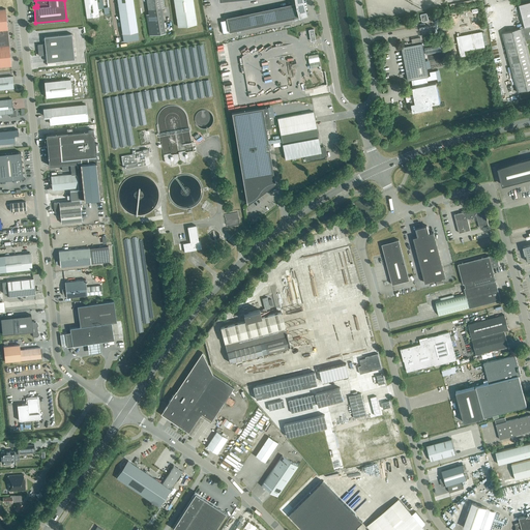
[(84,0),(87,18),(88,24),(90,24),(99,22),(98,17),(99,17),(97,7),(96,0),(84,0)]
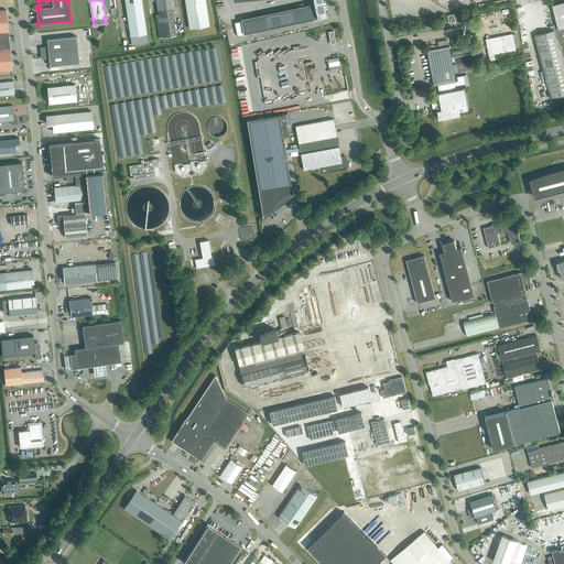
[(125,0),(131,45),(148,42),(141,0),(125,0)]
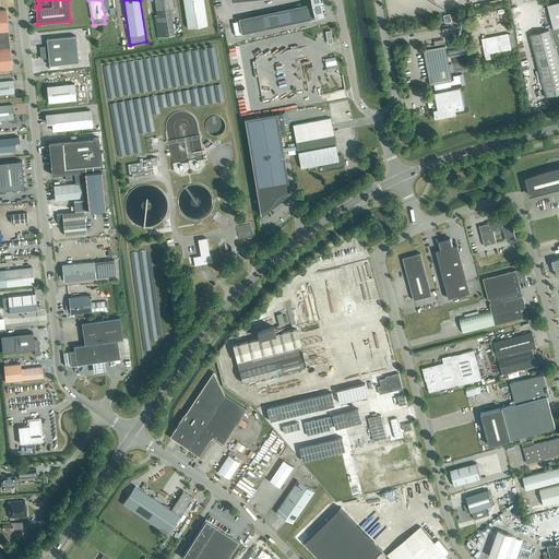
[(174,8),(171,0),(154,0),(156,15),(154,15),(157,37),(174,35),(169,9),(174,8)]
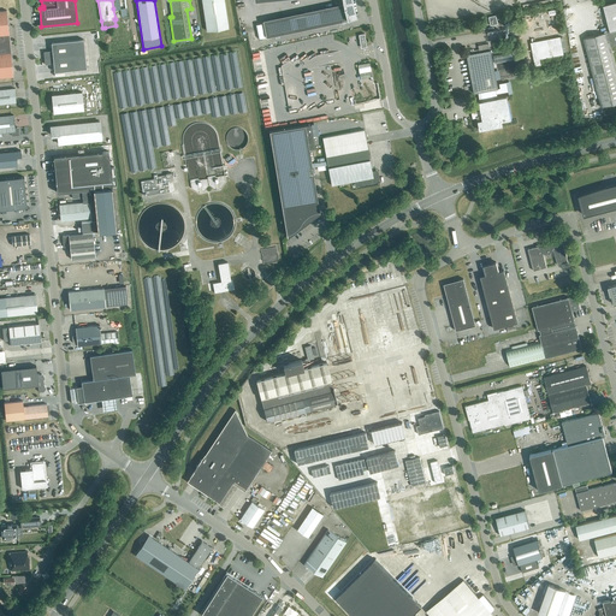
[(201,0),(207,31),(229,28),(224,0),(201,0)]
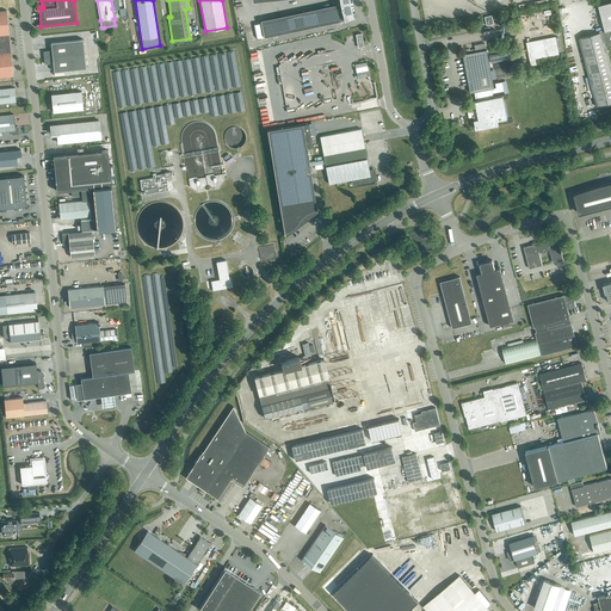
[(252,0),(253,1),(259,0),(339,0),(340,5),(261,22),(264,37),(349,19),(349,18),(353,17),(351,7),(349,0),(252,0)]
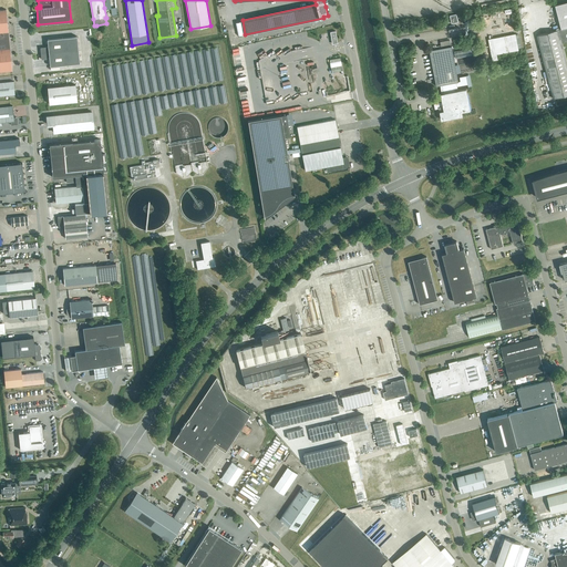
[(566,2),(555,6),(562,29),(537,35),(554,99),(566,95),(566,62),(562,43),(566,41),(566,2)]
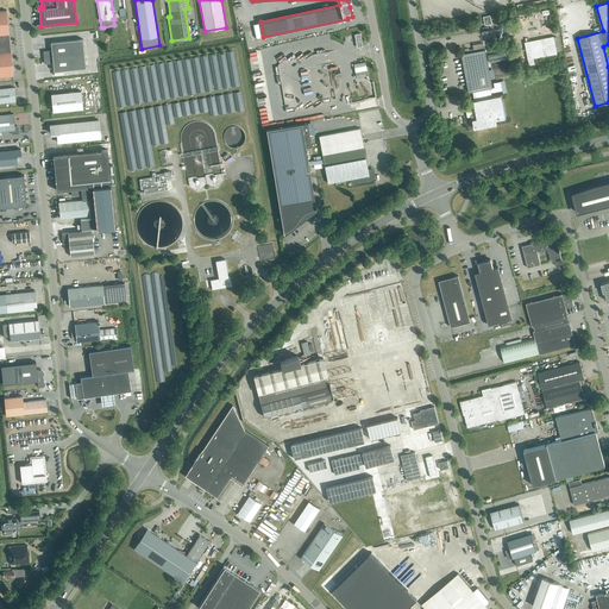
[(0,76),(13,76),(6,11),(0,11),(0,76)]
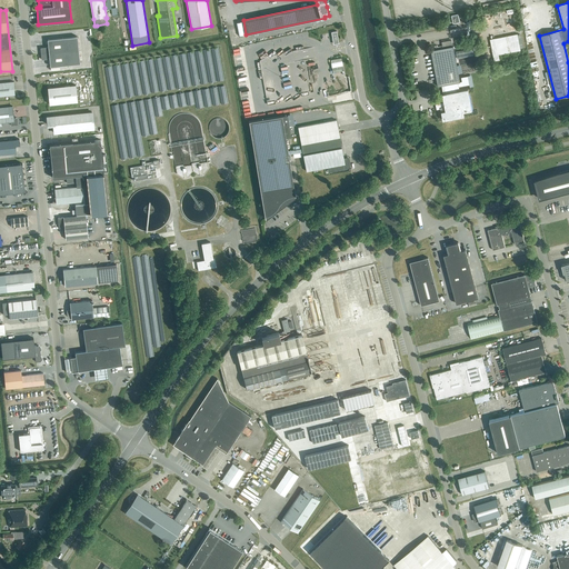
[(495,61),(500,60),(499,55),(521,50),(518,33),(490,39),(495,61)]
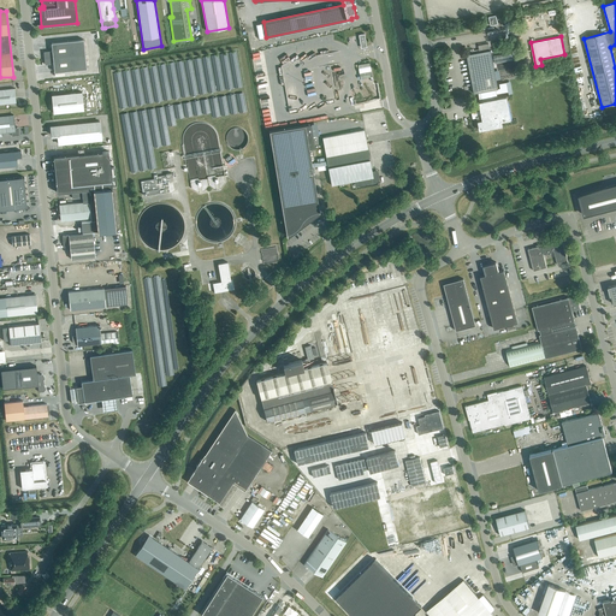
[(83,40),(52,43),(52,52),(45,53),(46,65),(53,64),(54,72),(87,69),(83,40)]
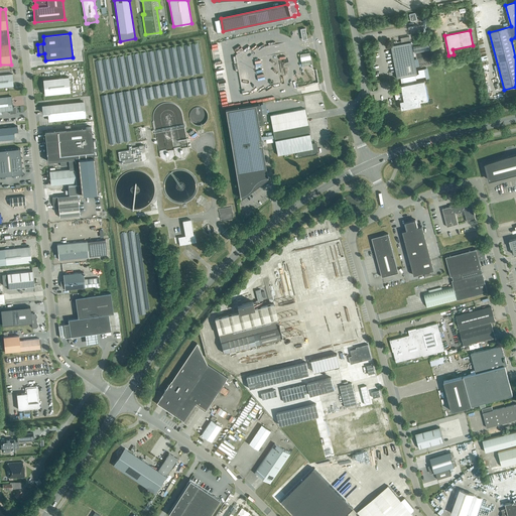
[(395,45),(410,42),(409,36),(400,38),(401,41),(395,42),(395,45)]
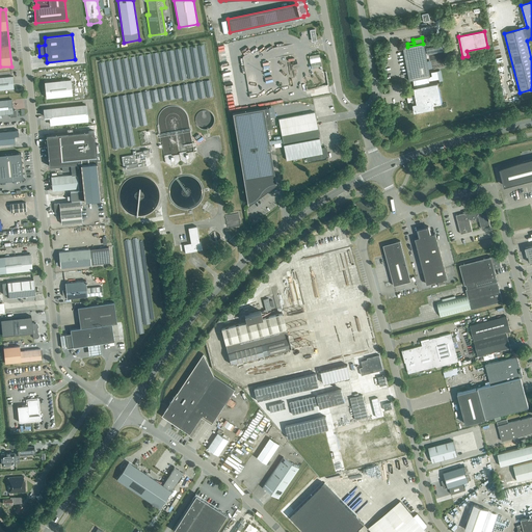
[(423,44),(407,47),(403,47),(409,81),(414,80),(415,88),(414,88),(416,100),(411,101),(415,112),(434,109),(433,105),(442,104),(437,83),(429,85),(428,81),(439,79),(437,71),(431,72),(432,76),(430,76),(424,44),(423,44)]
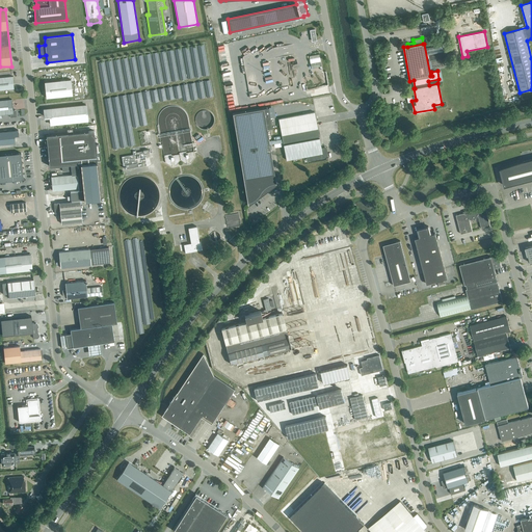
[(427,54),(444,52),(443,45),(426,47),(427,54)]
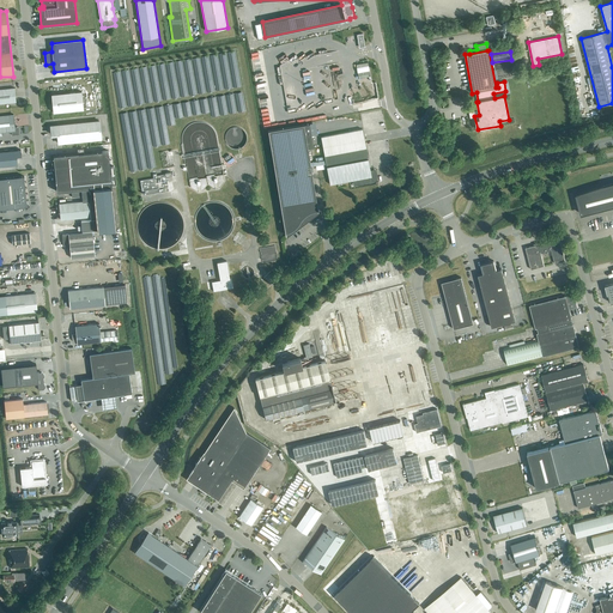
[(358,79),(370,77),(368,62),(356,65),(358,79)]
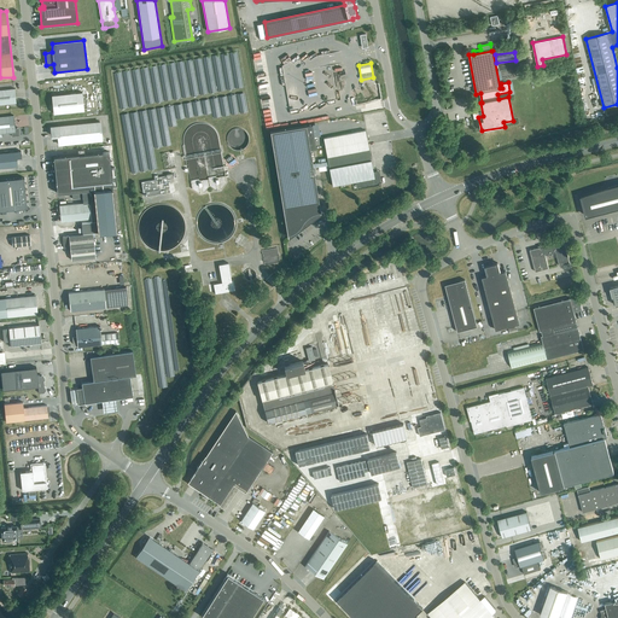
[(0,104),(16,104),(15,88),(0,89),(0,104)]
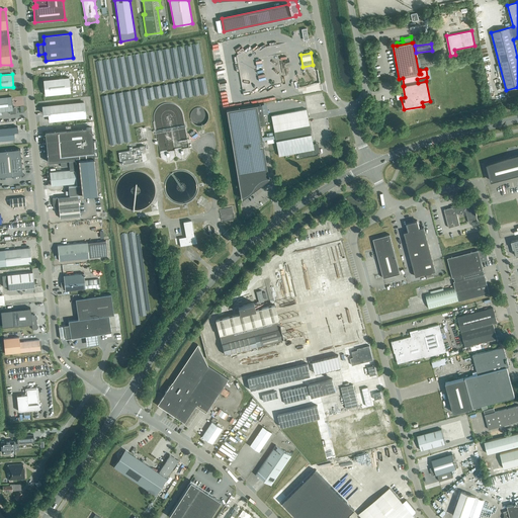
[(45,96),(71,93),(69,77),(44,80),(45,96)]
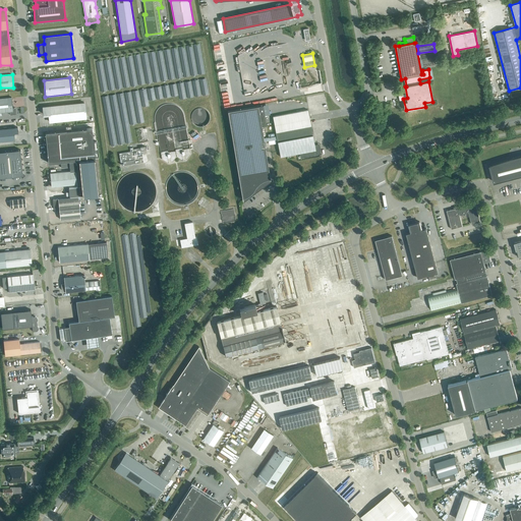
[(12,108),(11,98),(0,98),(0,116),(1,116),(1,113),(9,112),(10,115),(16,115),(15,108),(12,108)]
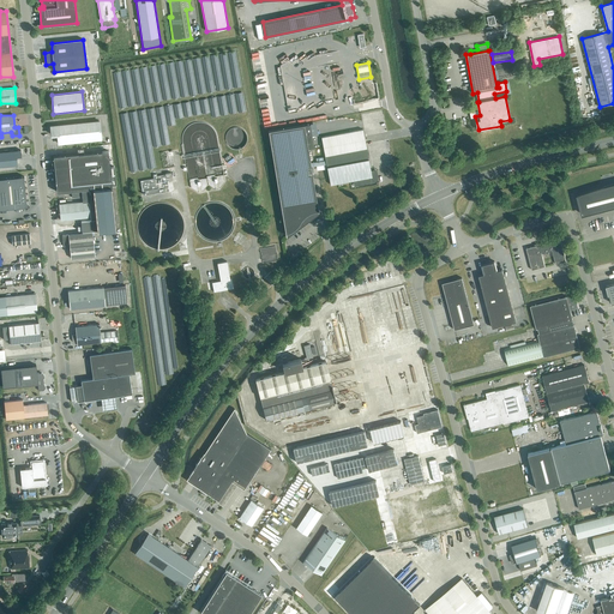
[(101,139),(100,121),(50,126),(52,136),(58,134),(59,144),(101,139)]
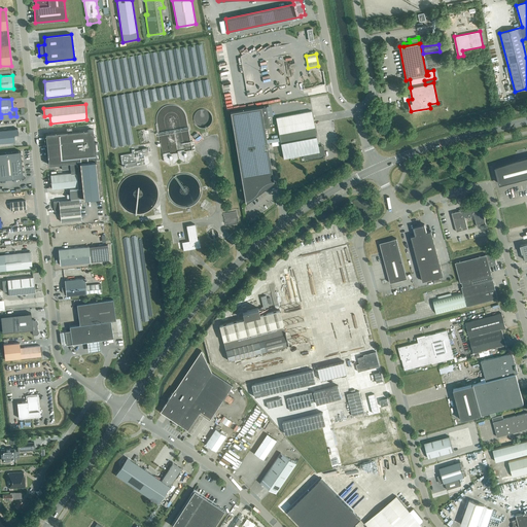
[(266,106),(231,112),(245,202),(246,202),(246,203),(273,182),(273,181),(267,143),(273,142),(272,139),(267,140),(265,128),(264,123),(269,121),(266,106)]
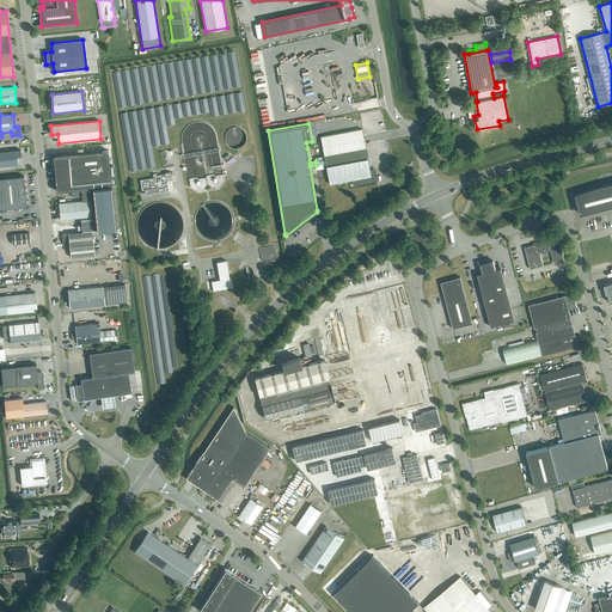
[(367,157),(361,129),(320,138),(325,166),(317,167),(318,171),(326,170),(329,184),(353,179),(354,184),(355,184),(374,181),(375,178),(374,170),(369,171),(368,164),(368,163),(369,163),(369,161),(369,160),(369,159),(368,159),(368,158),(367,157)]
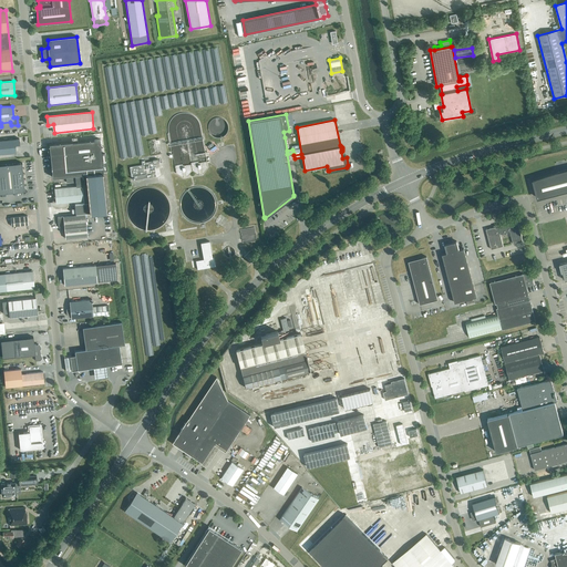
[(0,154),(17,153),(16,145),(20,144),(19,138),(0,141),(0,154)]
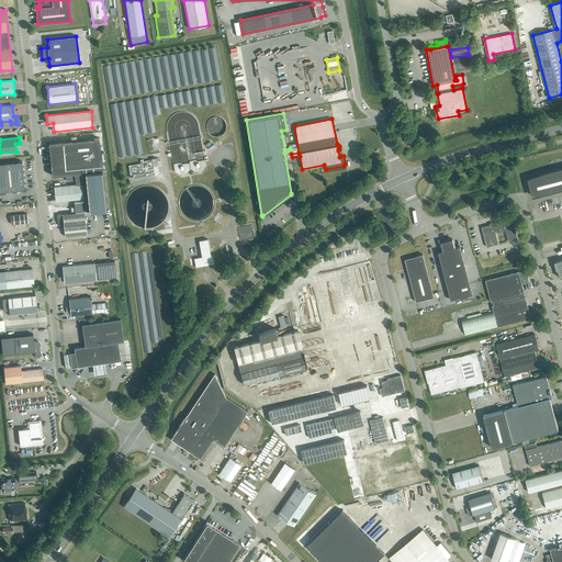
[(56,156),(51,157),(53,175),(65,173),(65,175),(66,181),(75,180),(76,184),(87,183),(87,184),(88,201),(74,202),(75,206),(75,211),(75,212),(89,211),(89,212),(101,211),(105,210),(102,171),(107,170),(104,153),(100,154),(98,138),(55,143),(56,156)]
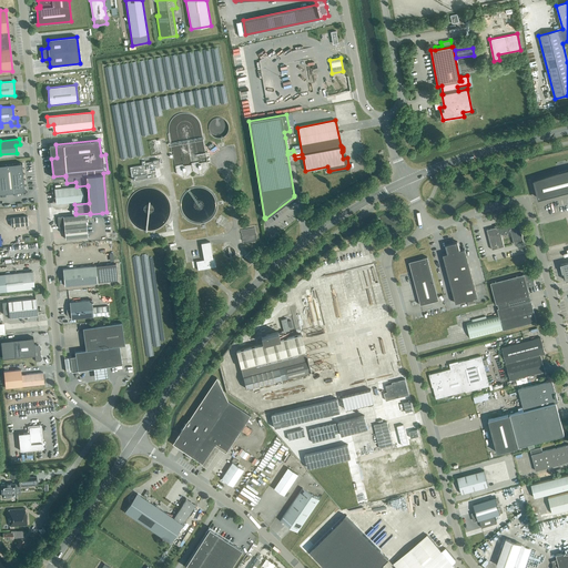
[(159,163),(159,160),(153,161),(153,162),(145,163),(144,161),(142,162),(142,165),(130,168),(132,178),(134,176),(134,181),(156,176),(154,168),(156,168),(155,164),(159,163)]
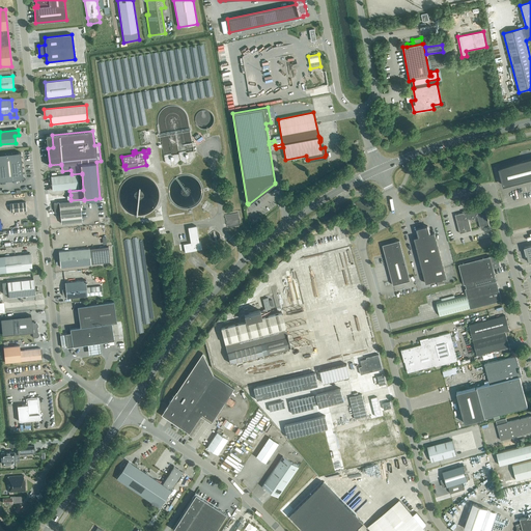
[(191,162),(194,157),(193,151),(164,157),(165,163),(170,166),(172,166),(172,167),(174,167),(174,165),(176,165),(179,160),(185,163),(187,163),(187,164),(190,164),(189,163),(191,162)]
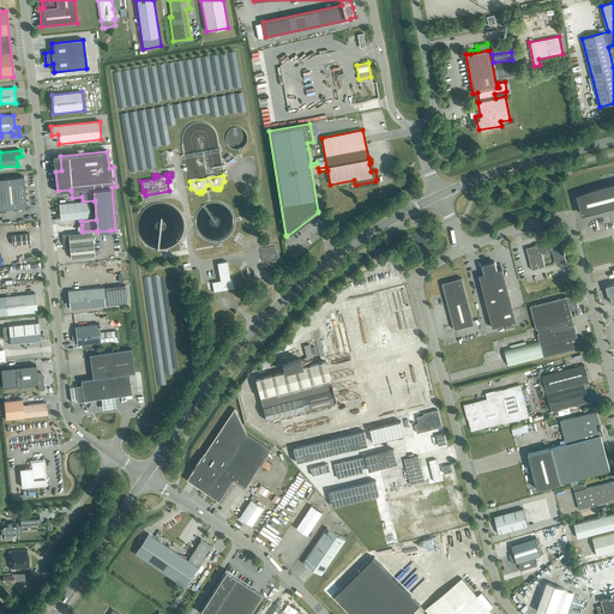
[(0,209),(25,208),(26,205),(24,176),(0,179),(0,209)]
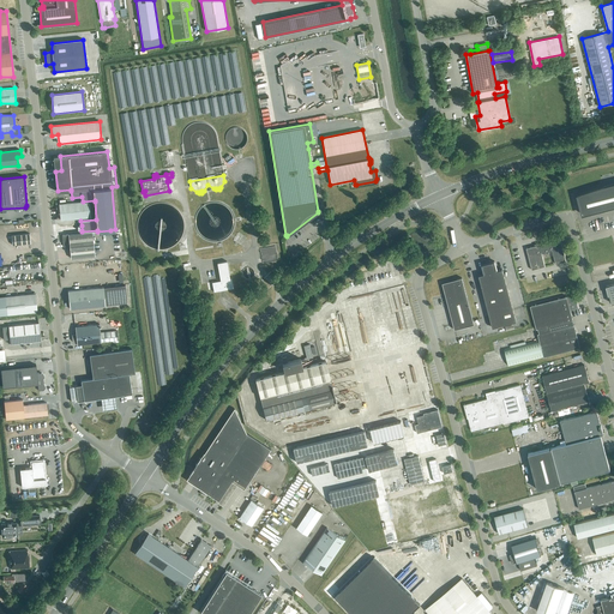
[(589,192),(578,196),(583,215),(613,205),(613,184),(612,185),(608,186),(595,190),(589,192)]
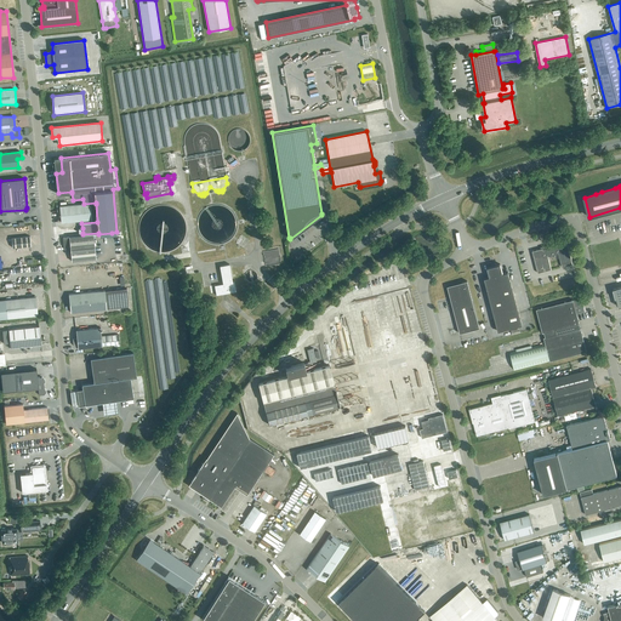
[(93,203),(60,206),(61,223),(95,220),(93,203)]
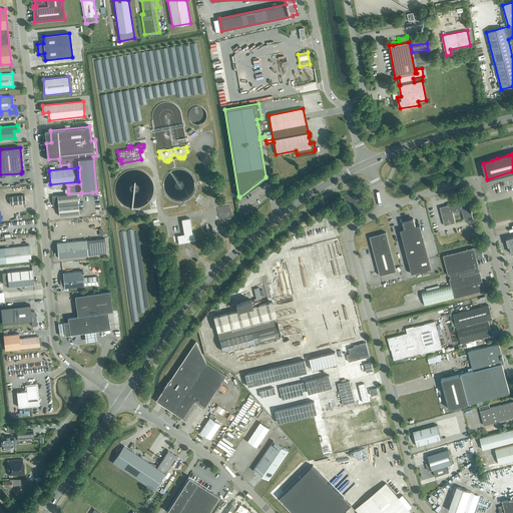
[(79,213),(77,193),(52,196),(53,206),(58,205),(59,216),(79,213)]
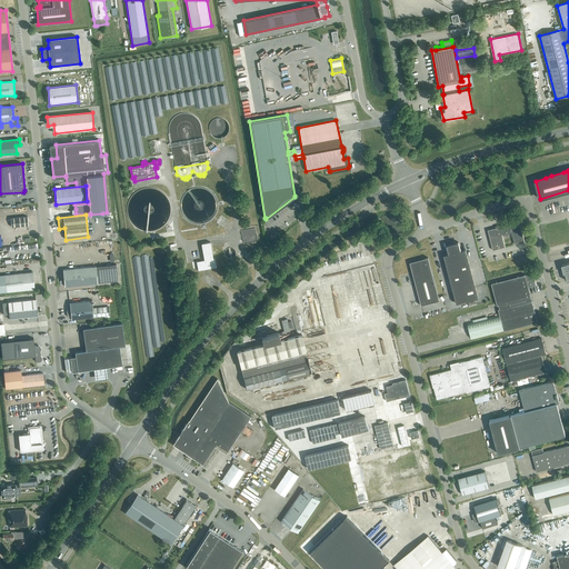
[(11,227),(28,226),(28,217),(10,218),(11,227)]
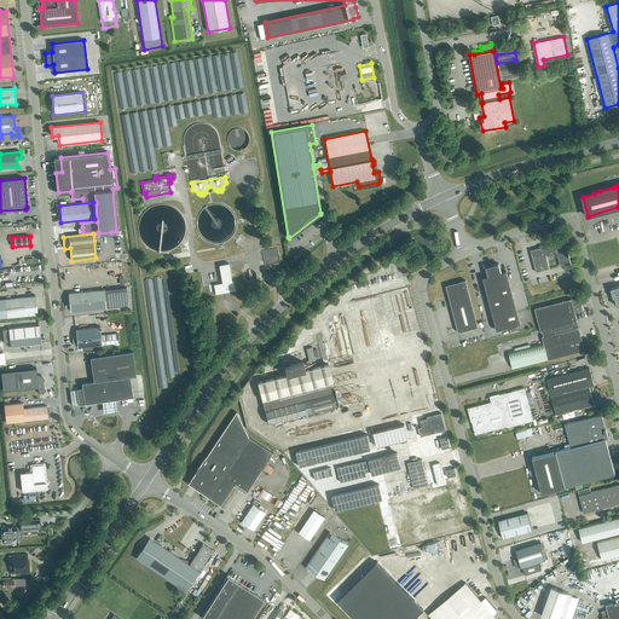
[(571,264),(565,242),(548,247),(545,248),(544,246),(539,247),(539,248),(531,250),(537,272),(549,268),(547,255),(556,253),(560,266),(571,264)]
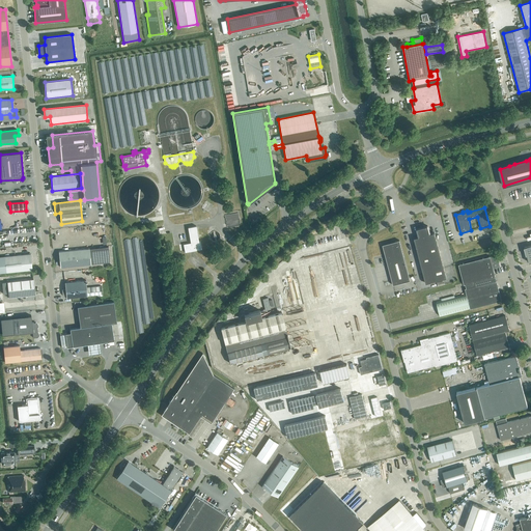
[(430,233),(428,225),(415,228),(418,238),(414,239),(426,283),(446,278),(435,232),(430,233)]
